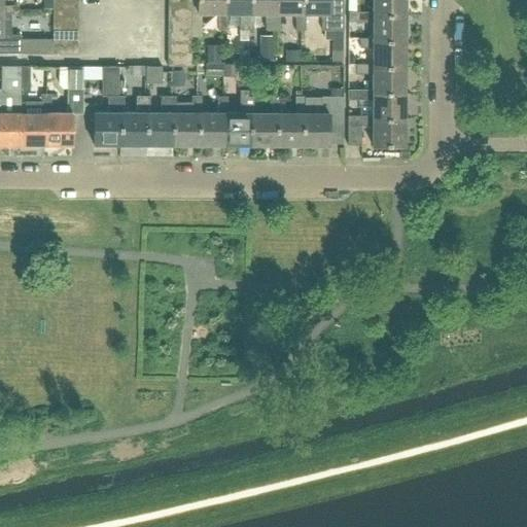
[(227,30),(227,13),(224,13),(223,0),(197,0),(197,6),(192,6),(192,37),(201,37),(202,13),(217,13),(217,30),(227,30)]
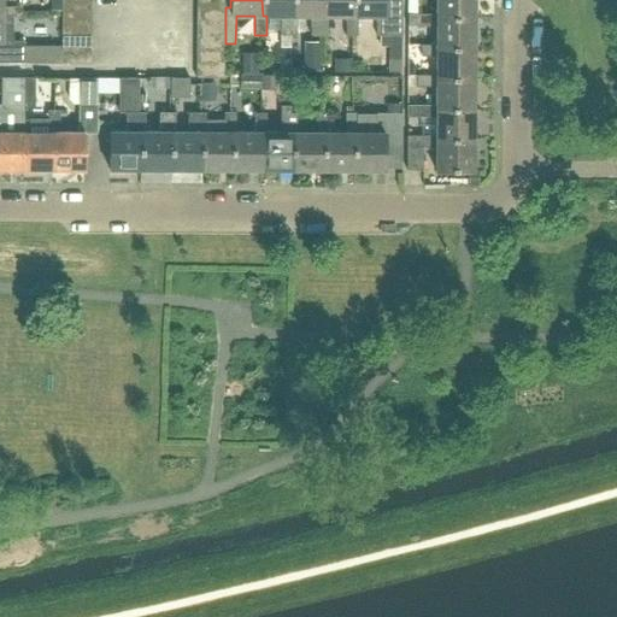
[(293,0),(262,0),(263,16),(266,16),(280,16),(281,46),(291,46),(291,35),(297,35),(297,16),(293,16),(293,0)]
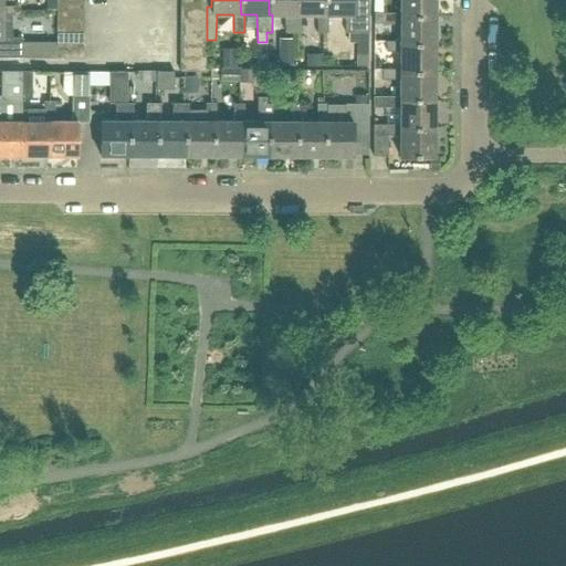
[(300,32),(300,14),(296,14),(295,0),(269,0),(269,14),(272,14),(285,14),(285,32),(300,32)]
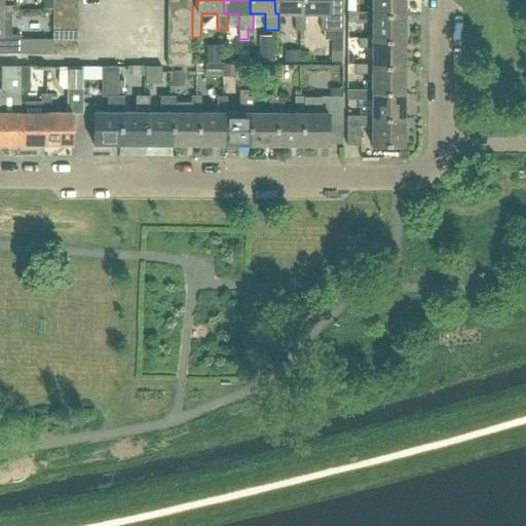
[(305,30),(305,13),(301,13),(300,0),(274,0),(275,13),(278,13),(294,13),(294,30),(305,30)]
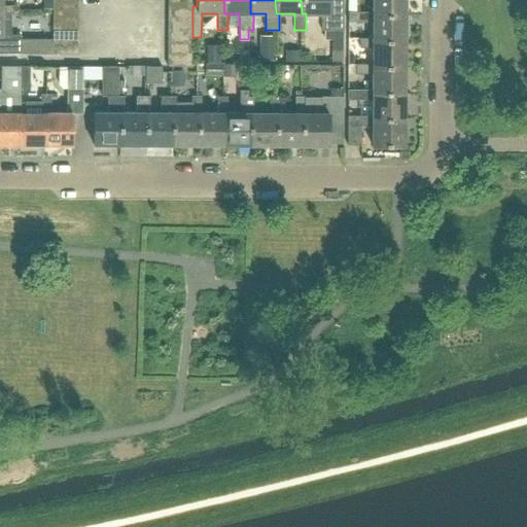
[(301,0),(302,13),(306,13),(321,13),(321,30),(343,30),(343,0),(301,0)]
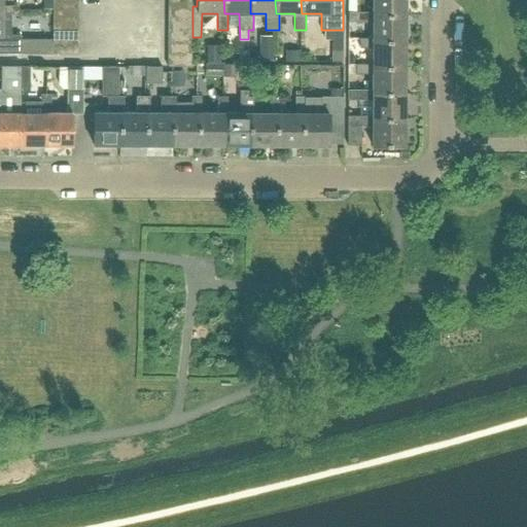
[(372,0),(372,11),(372,14),(406,14),(405,0),(372,0)]
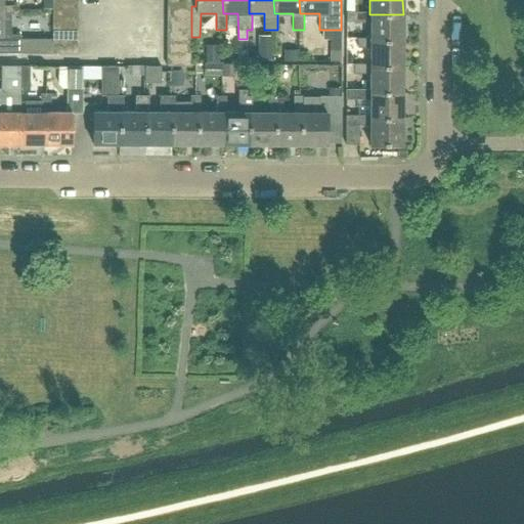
[(18,5),(2,5),(2,9),(0,8),(0,51),(19,52),(19,34),(11,34),(11,13),(18,13),(18,5)]
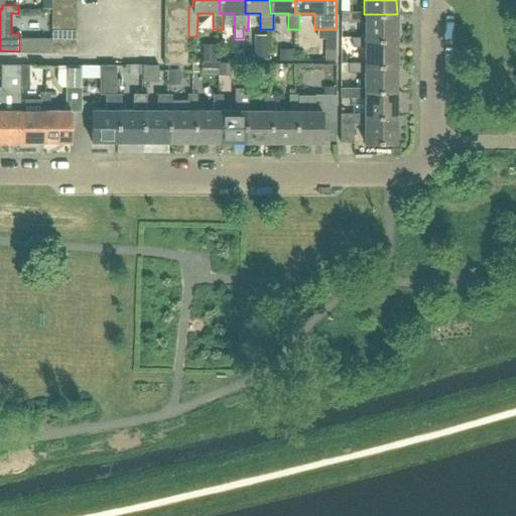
[(51,16),(76,16),(76,5),(51,5),(51,16)]
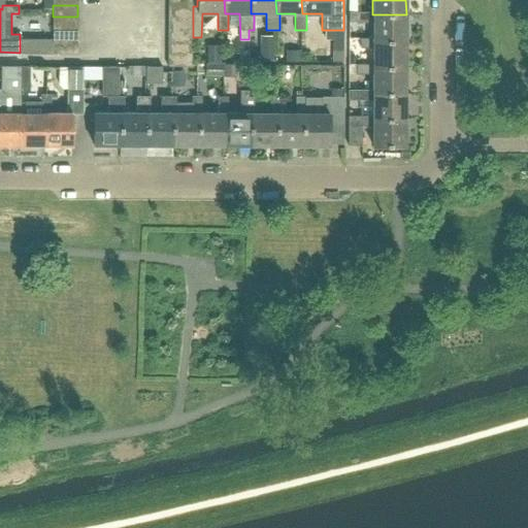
[(168,18),(193,19),(193,6),(168,6),(168,18)]
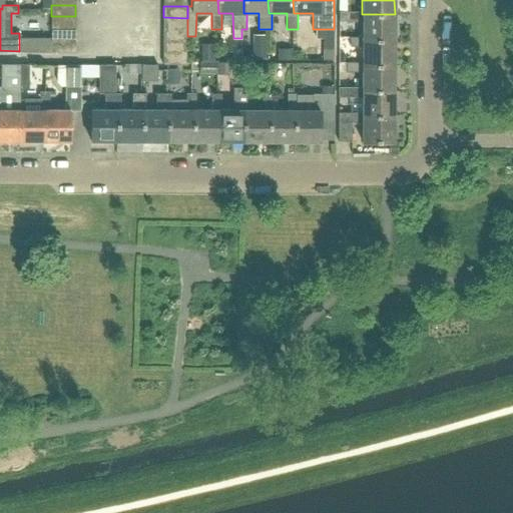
[(395,39),(395,14),(362,14),(362,11),(346,11),(346,21),(362,21),(362,37),(362,39),(395,39)]
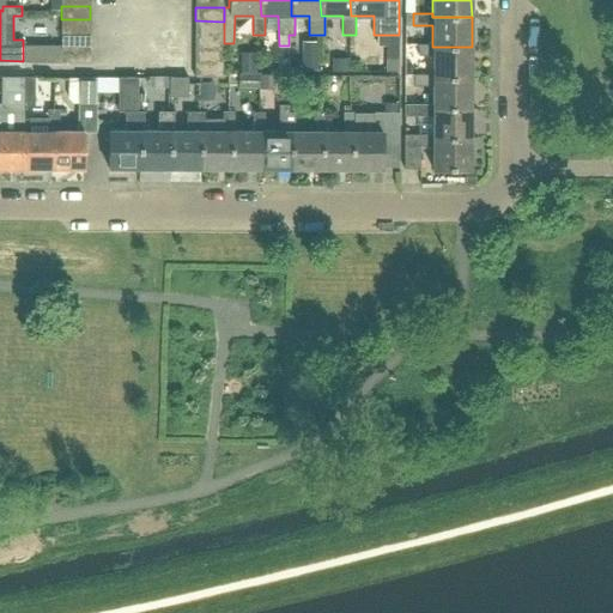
[(61,34),(90,34),(90,19),(61,19),(61,34)]
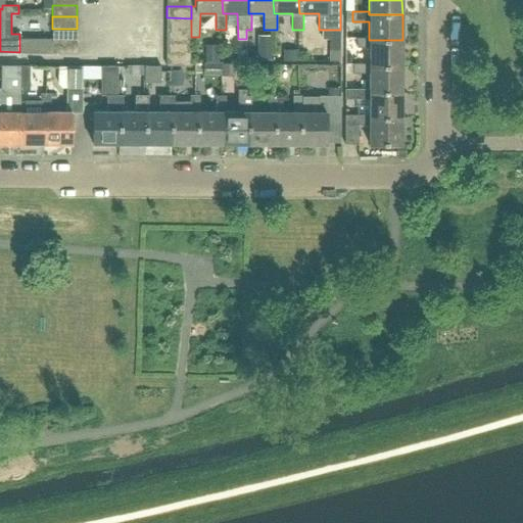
[(165,30),(190,30),(191,18),(167,17),(165,30)]
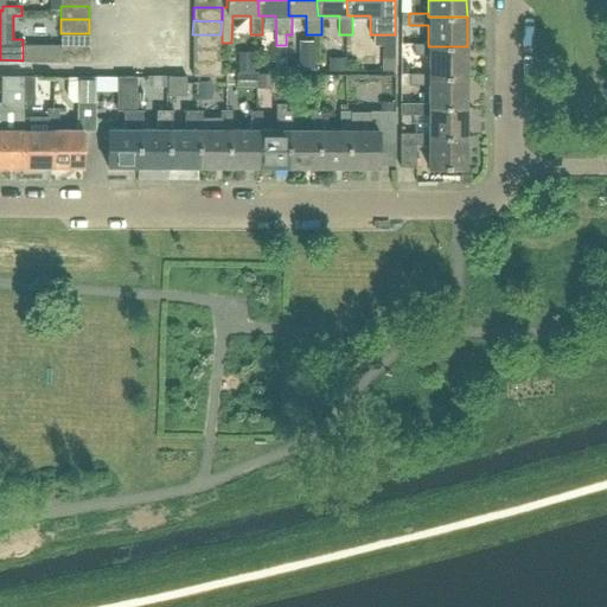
[(59,46),(89,48),(89,33),(61,33),(59,46)]
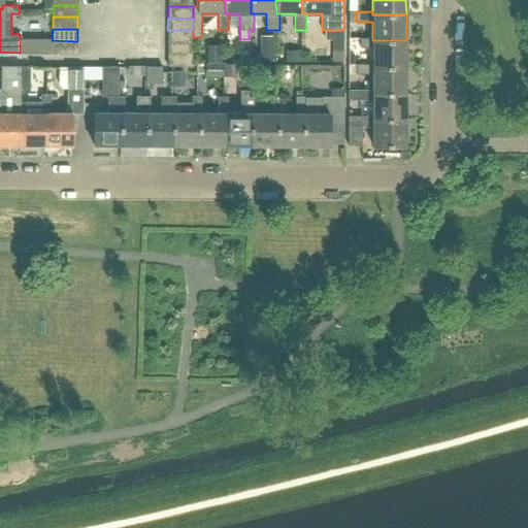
[(192,42),(192,30),(167,30),(167,42),(192,42)]
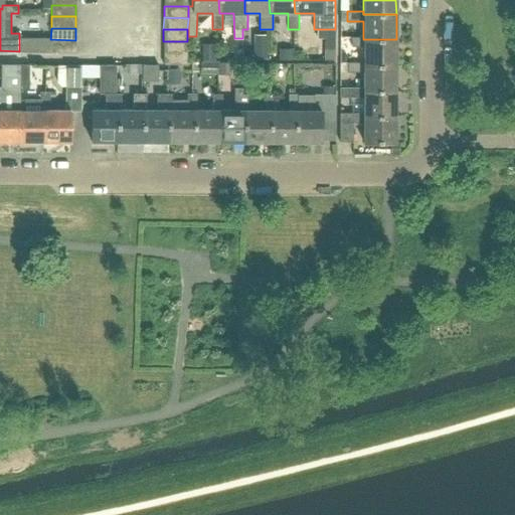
[(395,64),(396,39),(363,39),(363,37),(347,36),(347,46),(363,46),(363,61),(363,64),(395,64)]
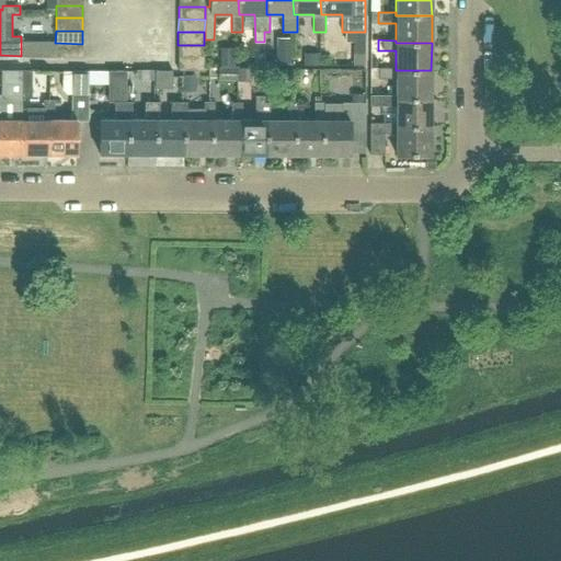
[(55,43),(55,56),(82,57),(82,44),(55,43)]
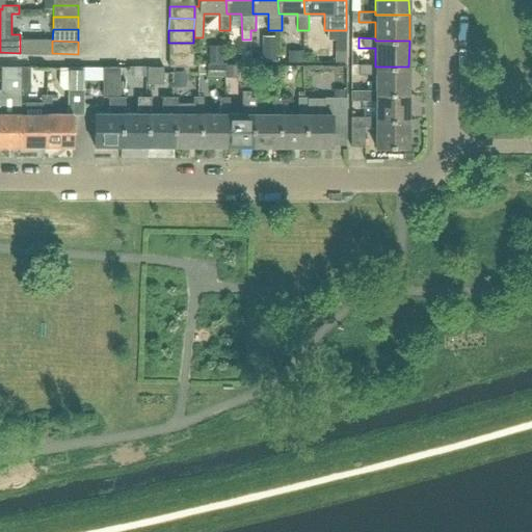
[(168,54),(193,55),(193,43),(168,43),(168,54)]
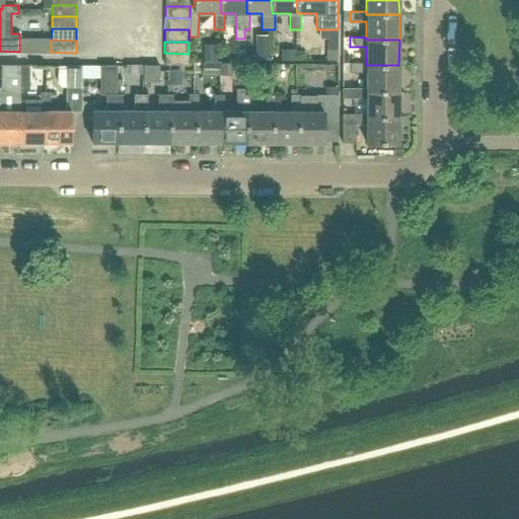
[(217,44),(199,44),(199,60),(217,60),(217,44)]
